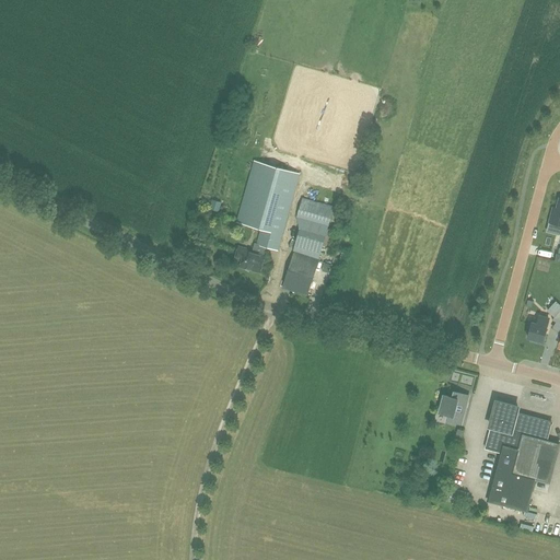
[(255,161),(237,222),(261,230),(257,244),(279,251),(300,174),(255,161)]
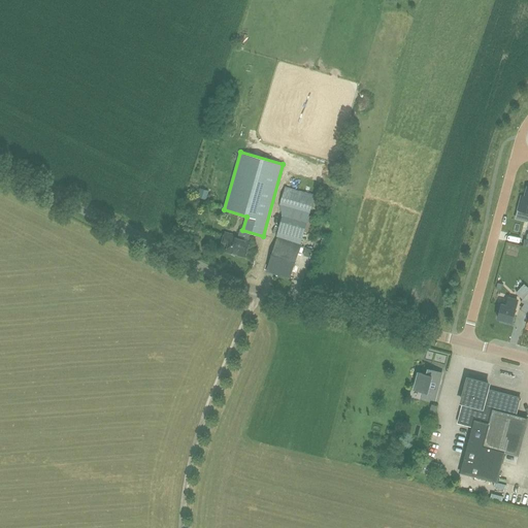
[(285,186),(281,204),(310,212),(312,205),(320,207),(322,197),(316,195),(285,186)]
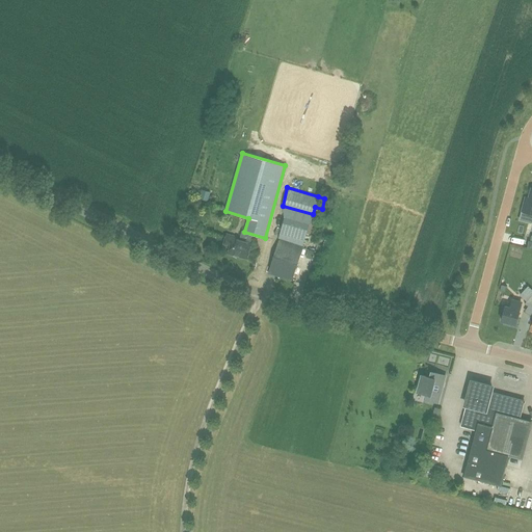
[(208,201),(211,192),(202,189),(200,198),(208,201)]
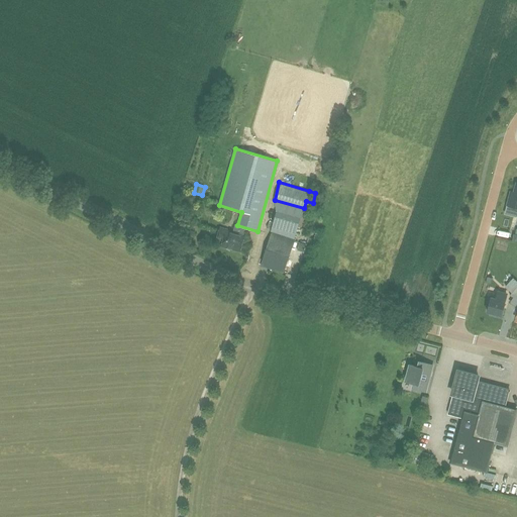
[(284,272),(294,238),(295,239),(301,217),(277,211),(273,227),(280,229),(279,234),(272,232),(262,266),(284,272)]
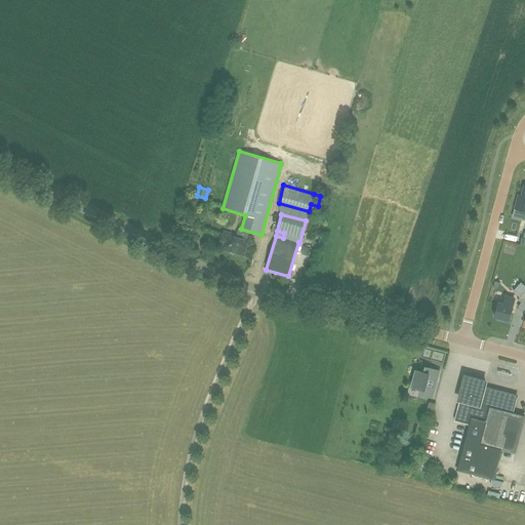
[(226,250),(244,255),(248,239),(231,235),(231,233),(224,231),(220,243),(227,245),(226,250)]
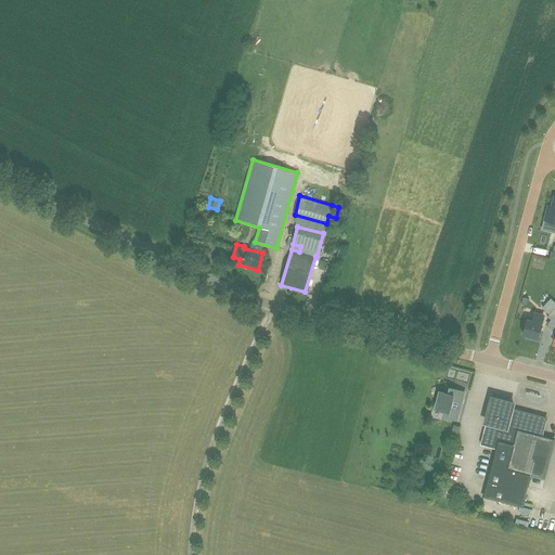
[(539,338),(543,323),(542,323),(544,315),(534,312),(532,320),(528,319),(524,334),(539,338)]
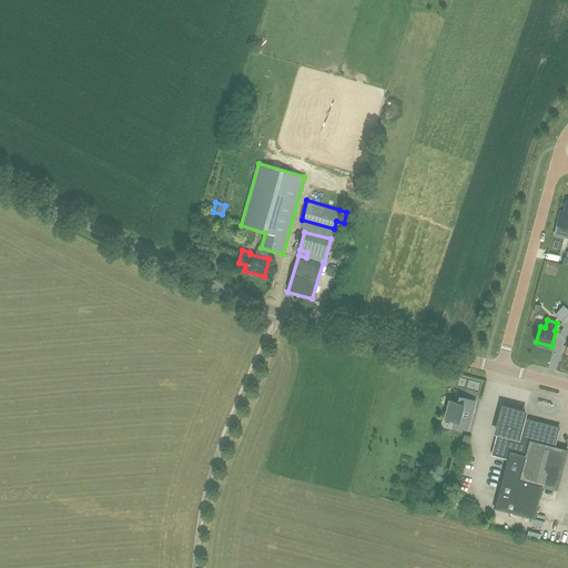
[(457,426),(468,429),(476,401),(460,397),(459,403),(450,401),(446,417),(458,421),(457,426)]
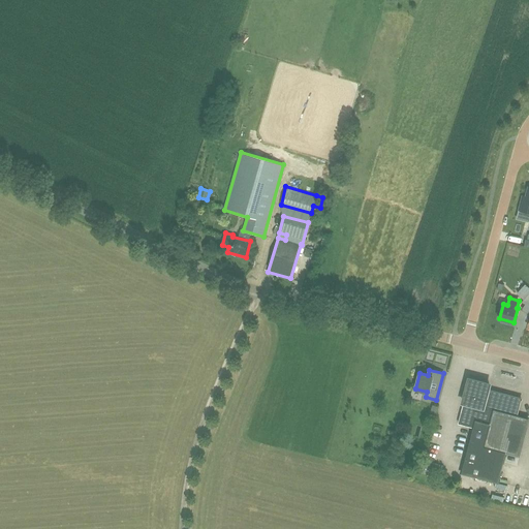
[(522,400),(488,391),(490,384),(469,379),(464,400),(464,402),(466,403),(463,413),(461,413),(459,423),(473,427),(461,472),(498,483),(505,453),(519,456),(528,418),(518,415),(522,400)]
